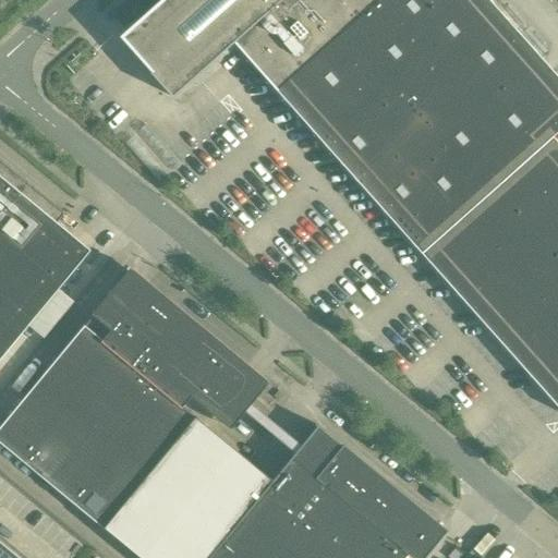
[(143,16),(132,26),(119,38),(171,97),(233,43),(557,407),(557,143),(553,136),(557,131),(557,77),(488,0),(161,0),(143,16)]
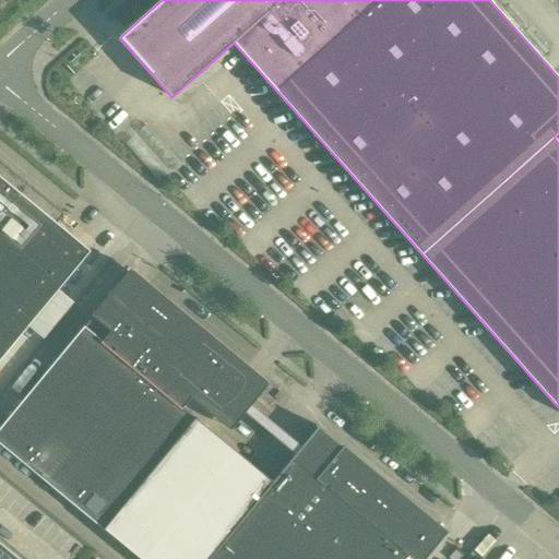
[(0,359),(91,250),(57,223),(64,213),(0,159),(0,359)]
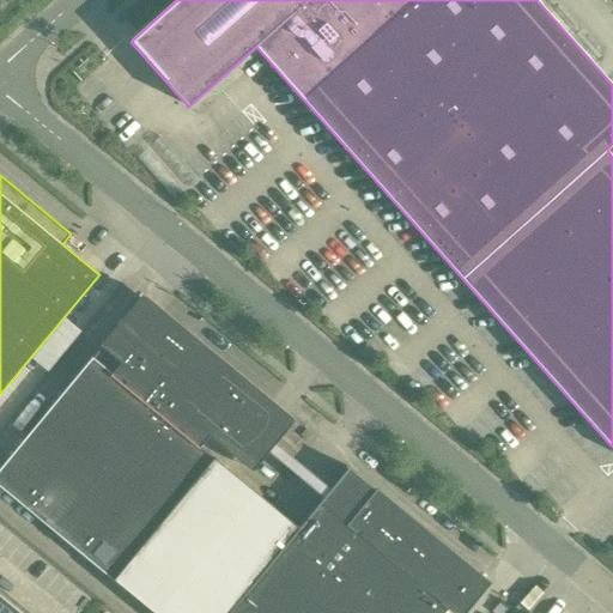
[(101,346),(121,363),(111,374),(92,358),(0,468),(0,486),(113,580),(210,462),(213,457),(200,447),(208,436),(250,469),(267,449),(269,453),(271,453),(272,454),(274,455),(277,455),(278,454),(280,453),(281,451),(283,450),(283,449),(283,448),(283,445),(283,444),(281,442),(280,441),(279,441),(275,439),(289,423),(266,405),(190,341),(190,340),(190,339),(190,338),(190,337),(190,335),(189,334),(187,333),(186,333),(184,333),(183,333),(182,334),(139,299),(101,346)]
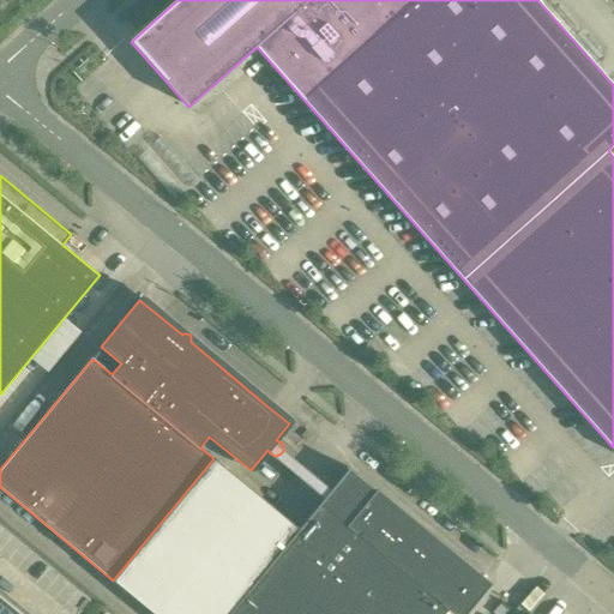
[(314,437),(307,429),(301,437),(308,443),(314,437)]
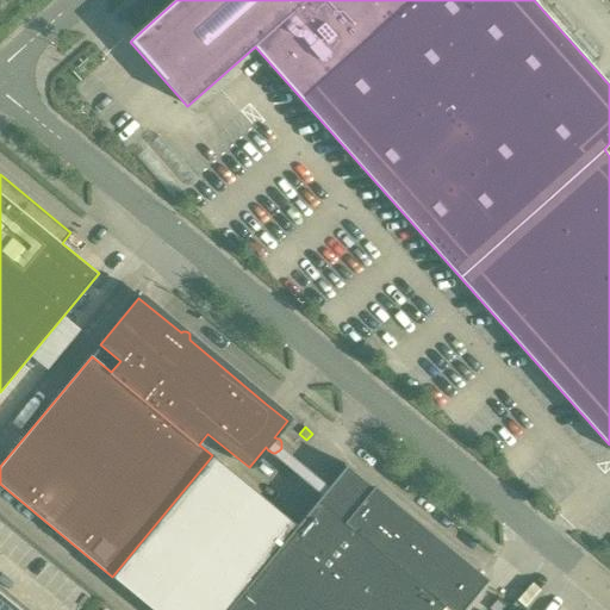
[(237,483),(209,460),(112,577),(153,609),(226,609),(294,529),(237,483)]
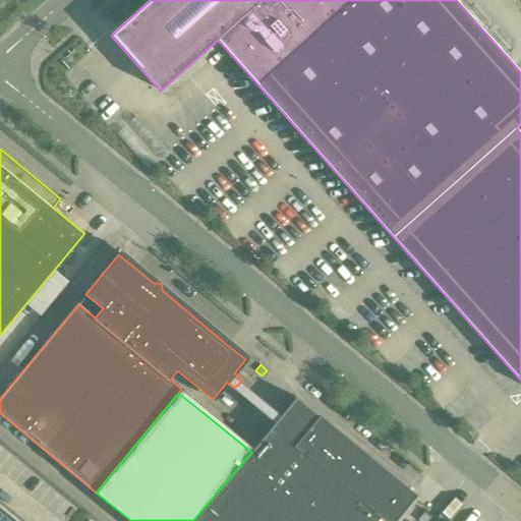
[(395,520),(415,497),(406,488),(294,396),(293,397),(295,399),(251,452),(193,520),(375,520),(380,517),(384,520),(395,520)]
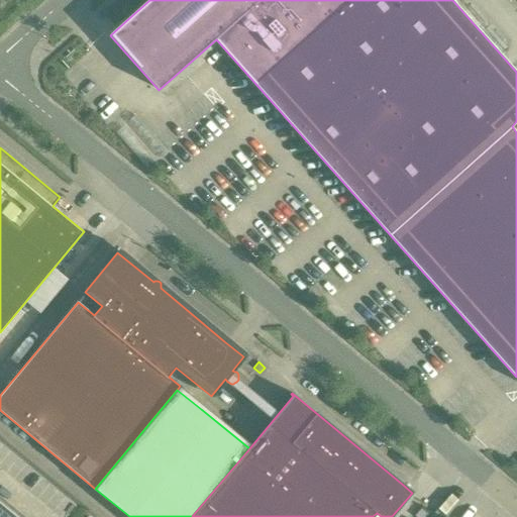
[(0,516),(19,516),(0,501),(0,516)]
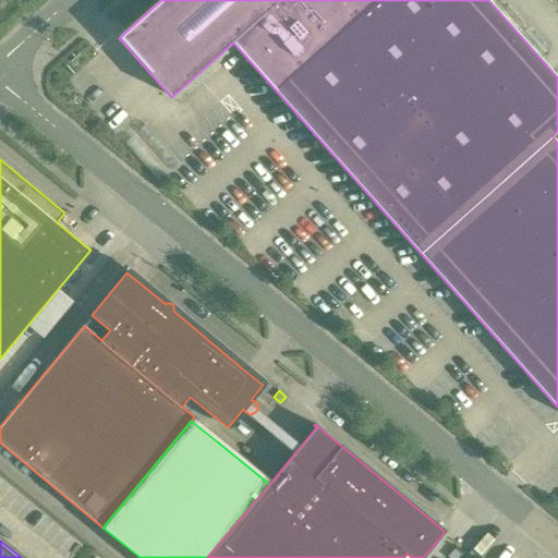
[(457,547),(448,557),(449,557),(460,557),(464,554),(457,547)]
